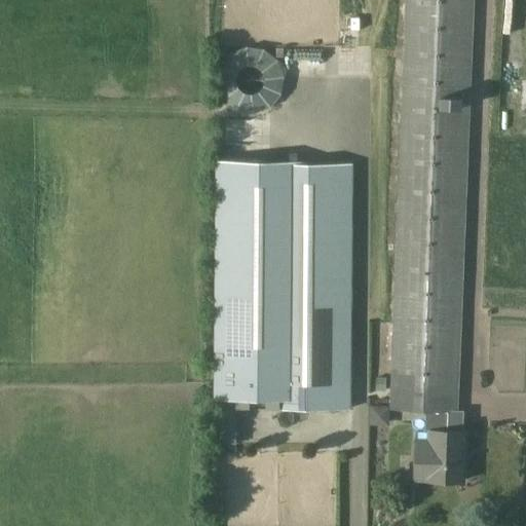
[(405,0),(389,407),(389,411),(425,412),(425,411),(458,411),(474,0),(405,0)]
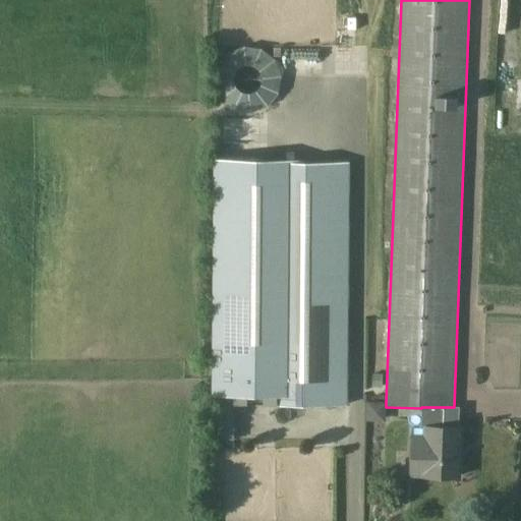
[(520,0),(501,0),(501,23),(520,23),(520,0)]
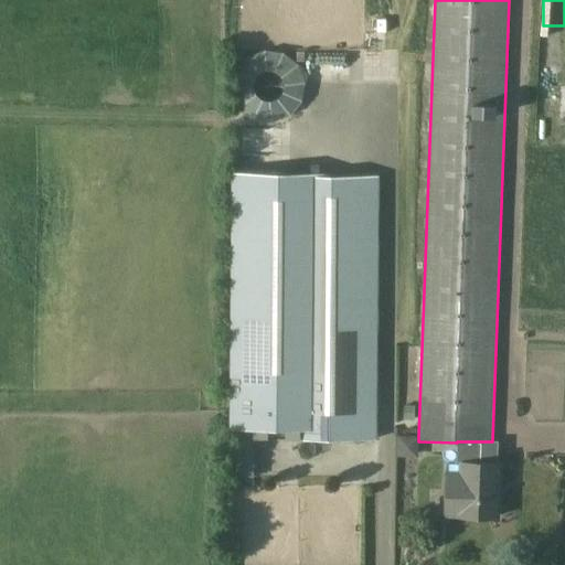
[(233,173),(232,375),(323,375),(322,439),(375,439),(377,174),(233,173)]
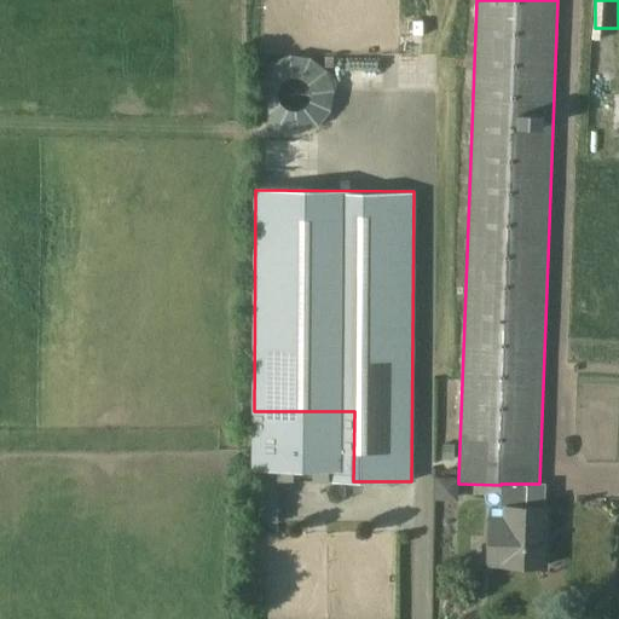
[(353,481),(354,411),(254,411),(253,470),(334,472),(334,481),(353,481)]
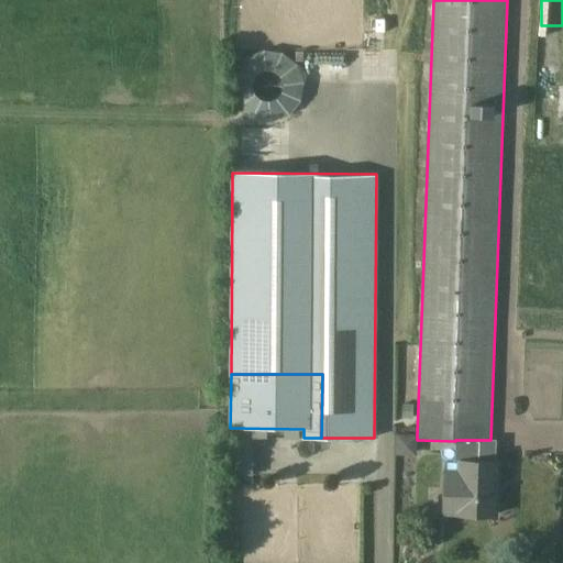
[(444,470),(443,514),(497,516),(498,462),(496,462),(496,440),(490,440),(455,440),(455,441),(454,471),(444,470)]
